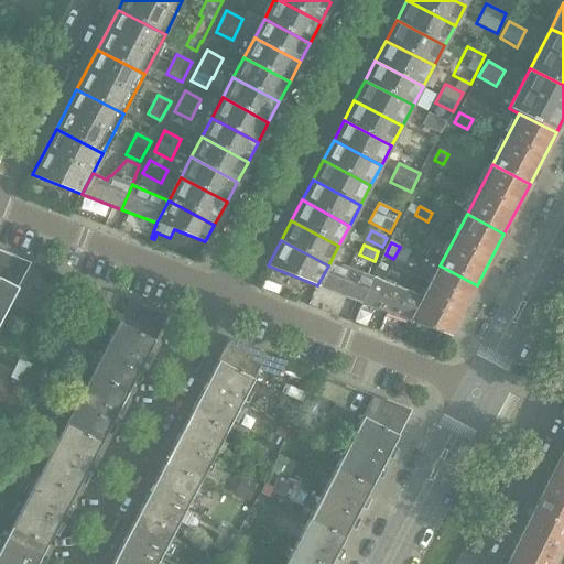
[(31,263),(0,251),(0,280),(18,289),(31,263)]
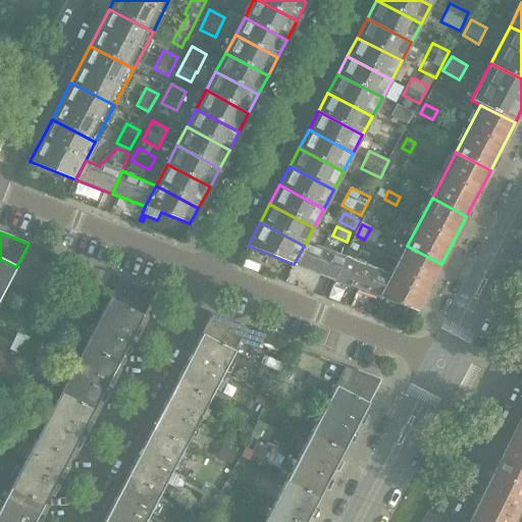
[(315,250),(304,246),(294,264),(335,280),(345,257),(341,256),(333,253),(316,247),(315,250)]
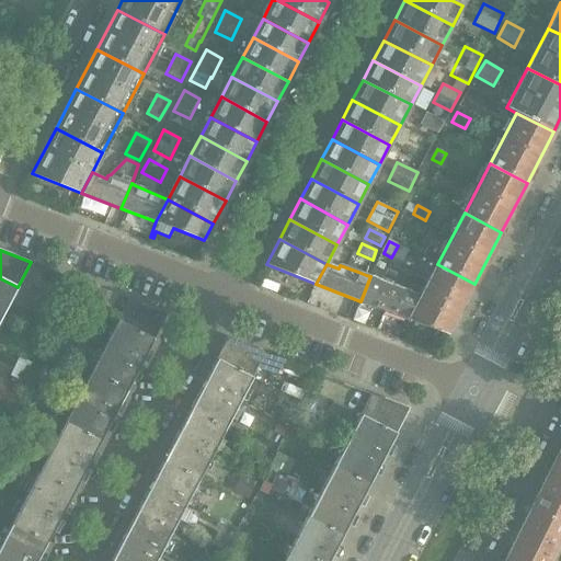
[(474,284),(437,264),(426,285),(422,296),(421,296),(409,320),(447,335),(474,284)]
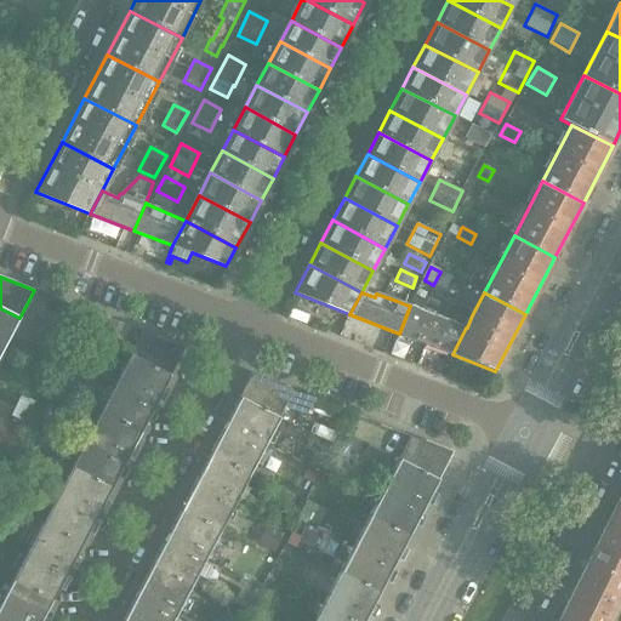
[(437,317),(410,306),(399,334),(426,345),(437,317)]
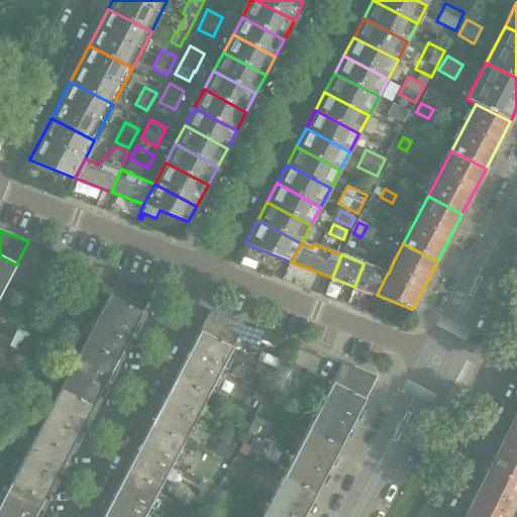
[(0,295),(16,265),(0,256),(0,295)]
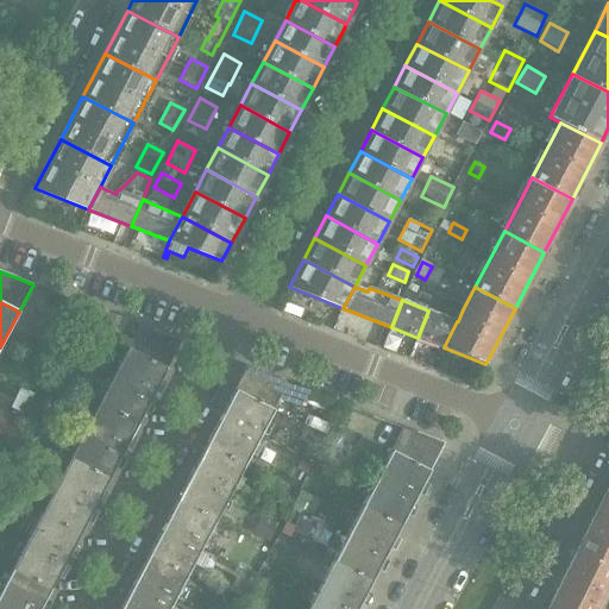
[(457,321),(428,311),(418,338),(444,347),(457,321)]
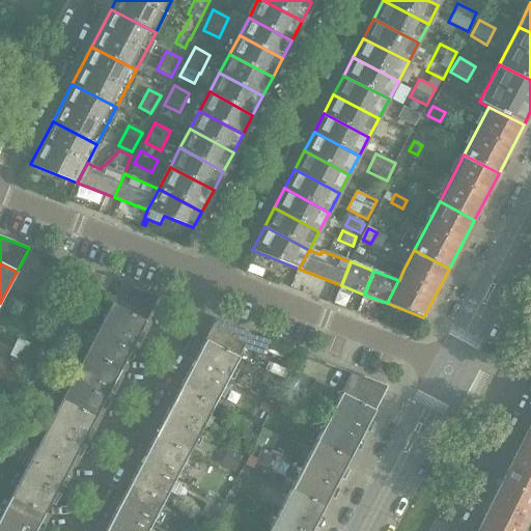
[(104,298),(110,280),(90,272),(83,289),(104,298)]
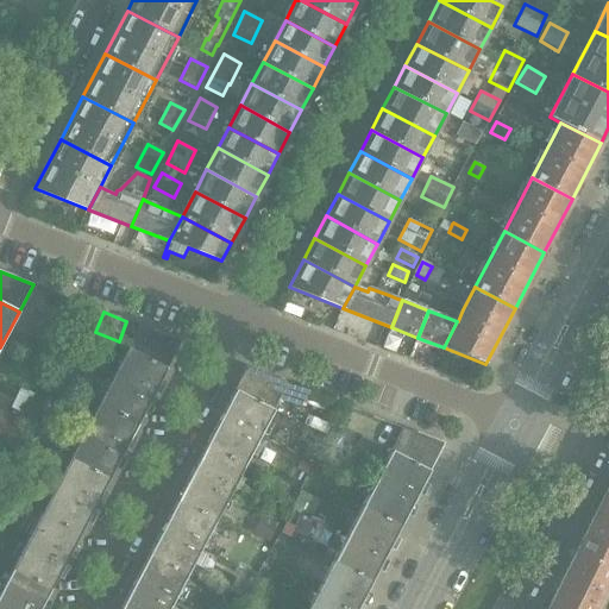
[(180,341),(139,326),(127,350),(165,369),(180,341)]
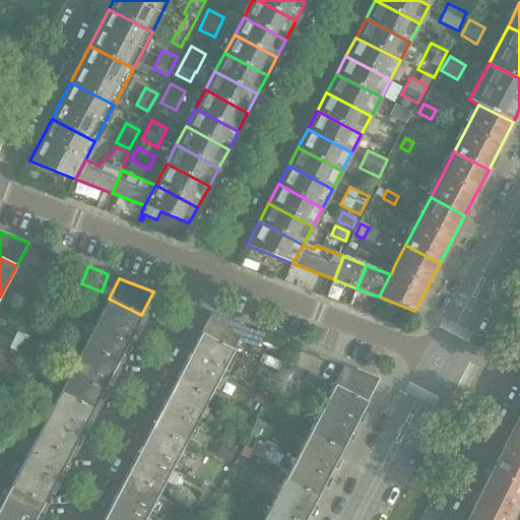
[(141,315),(109,299),(84,344),(117,362),(141,315)]
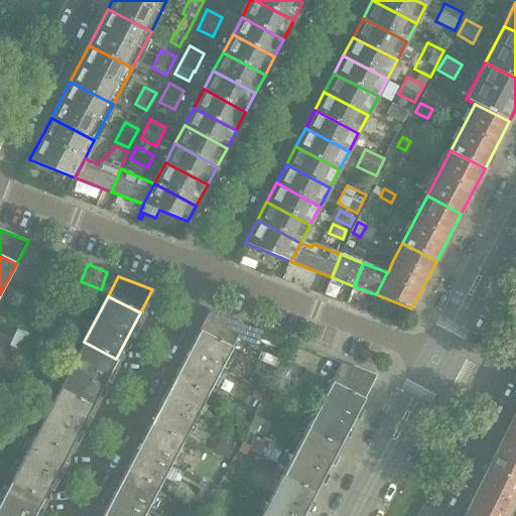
[(243,325),(209,311),(199,332),(233,349),(245,326),(243,325)]
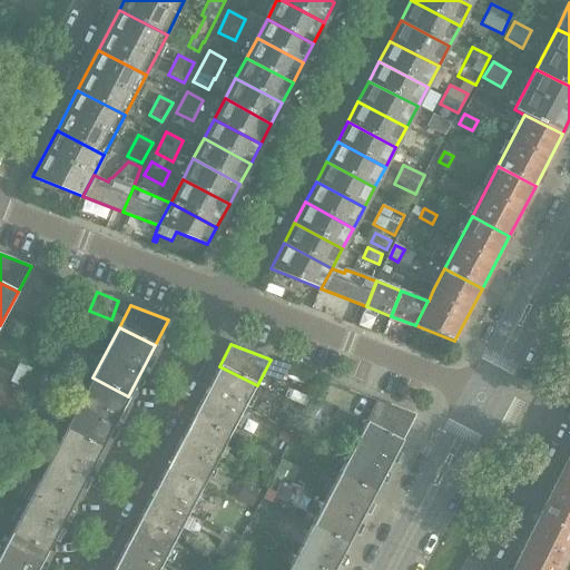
[(219,366),(206,393),(193,418),(229,438),(257,385),(219,366)]
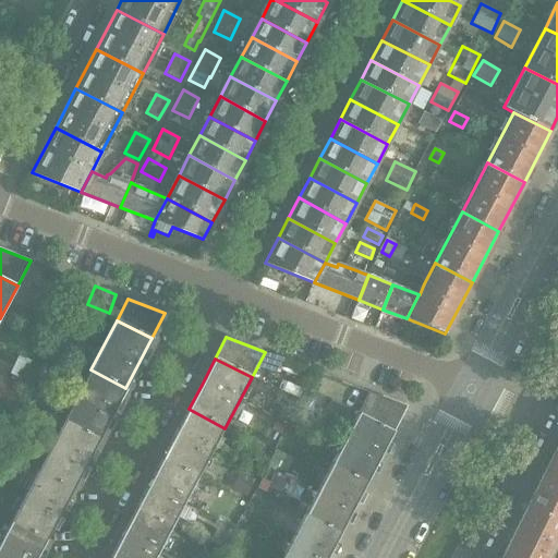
[(91,370),(77,396),(64,421),(99,438),(125,388),(91,370)]
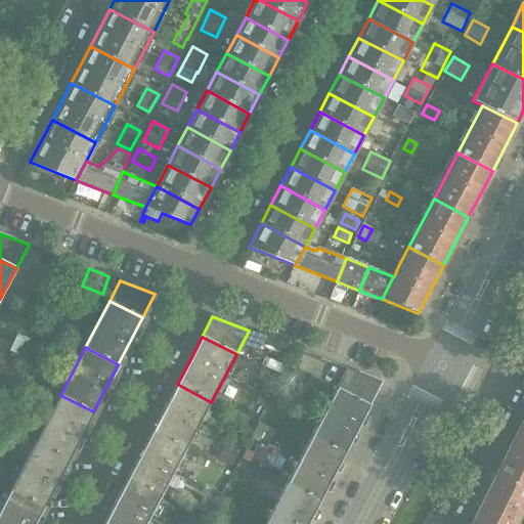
[(3,355),(0,360),(0,374),(8,379),(16,362),(3,355)]
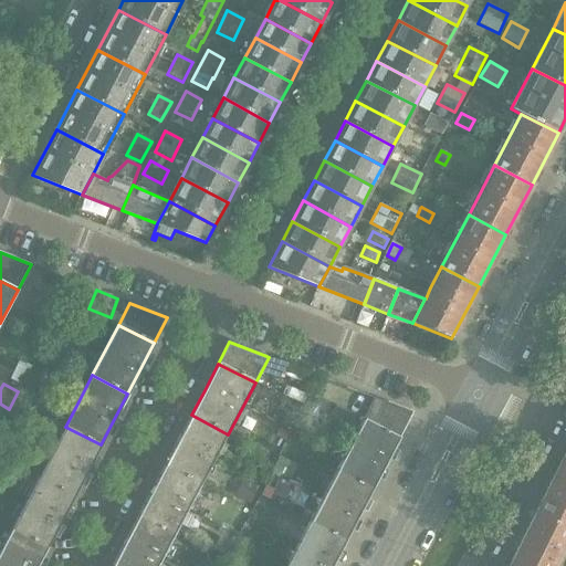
[(412,412),(374,398),(363,419),(399,438),(412,412)]
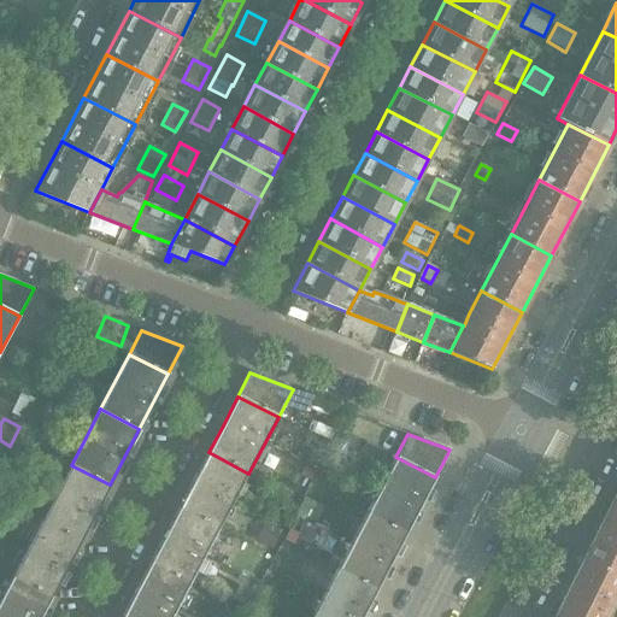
[(352,468),(356,469),(372,479),(387,452),(368,441),(352,468)]
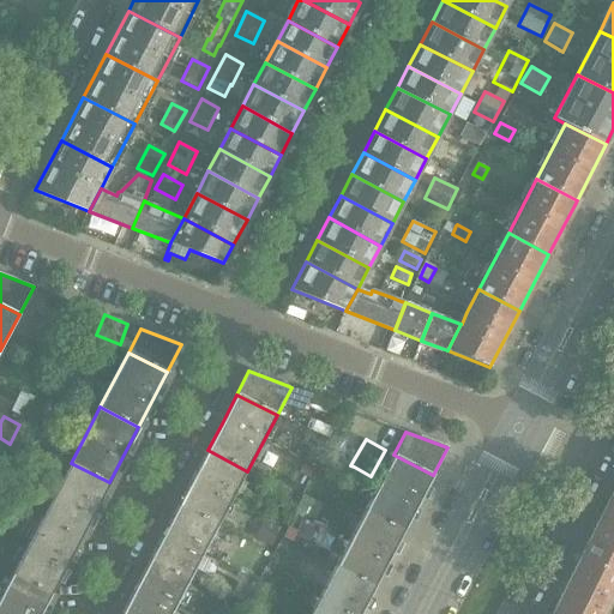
[(208,450),(194,475),(178,506),(218,527),(247,471),(208,450)]
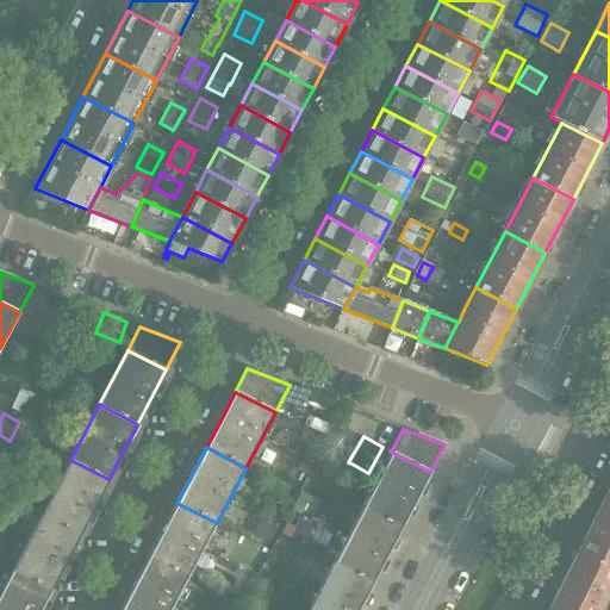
[(306,447),(302,458),(313,462),(318,453),(306,447)]
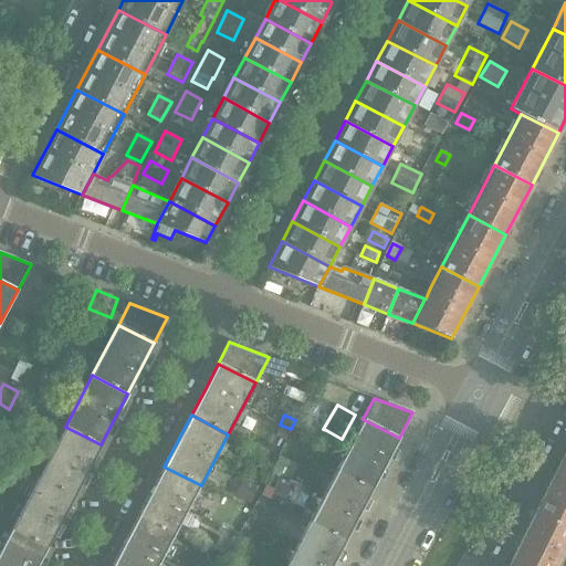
[(363,419),(349,444),(336,470),(371,490),(399,438),(363,419)]
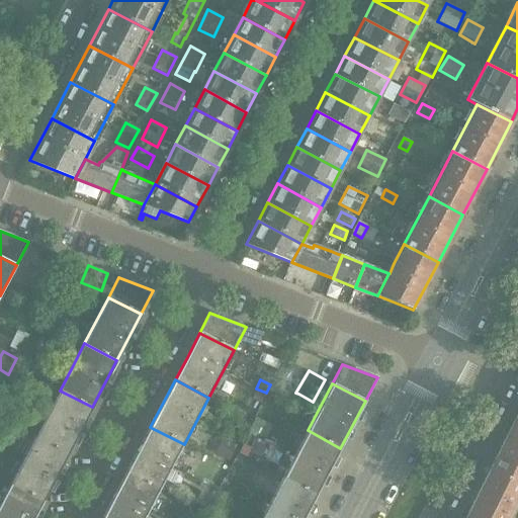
[(92,407),(60,391),(35,437),(68,453),(92,407)]
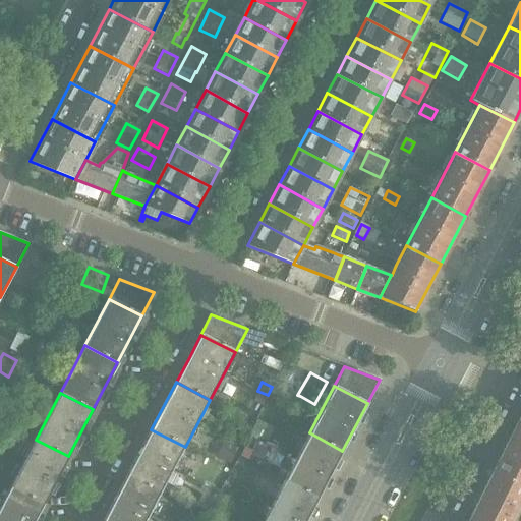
[(258,394),(255,400),(264,404),(267,397),(258,394)]
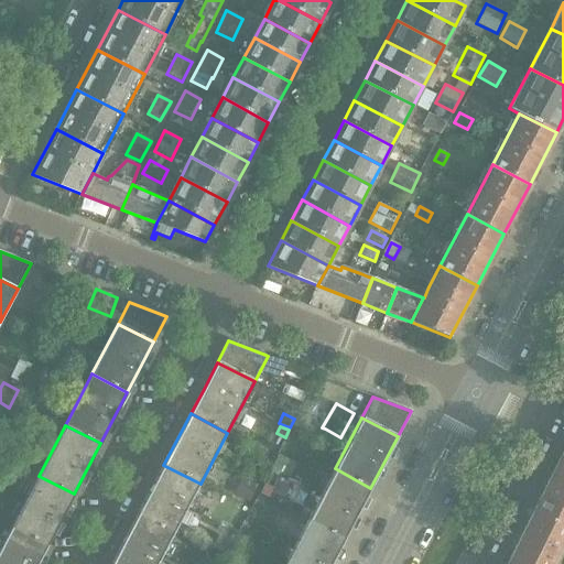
[(563,458),(561,456),(533,510),(563,525),(563,458)]
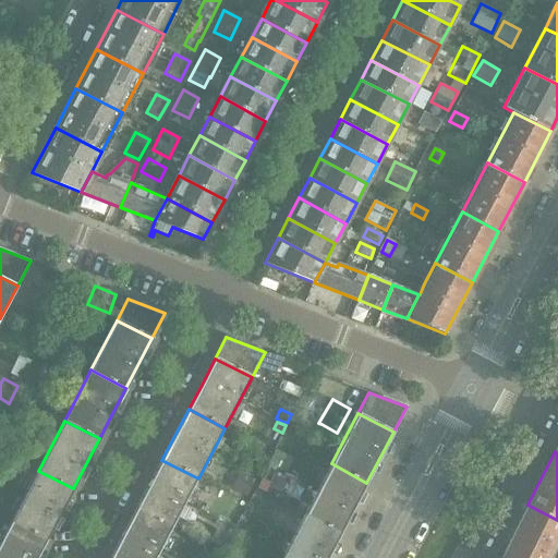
[(161,460),(149,483),(136,509),(172,528),(198,478),(161,460)]
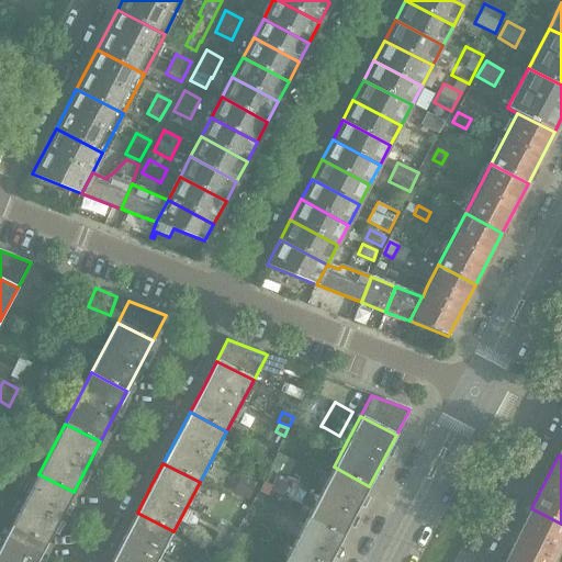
[(369,486),(334,467),(307,518),(343,537),(369,486)]
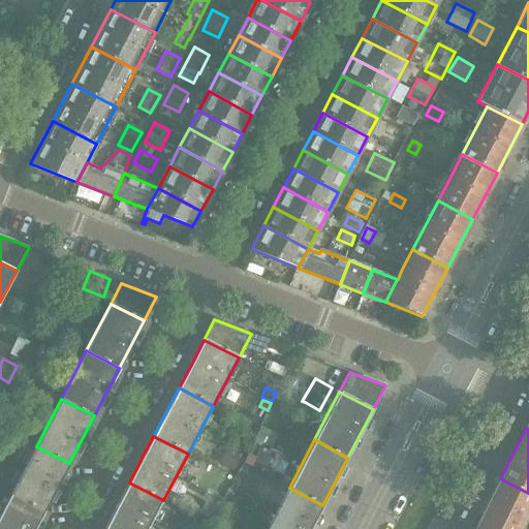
[(69,463),(36,446),(11,494),(44,510),(69,463)]
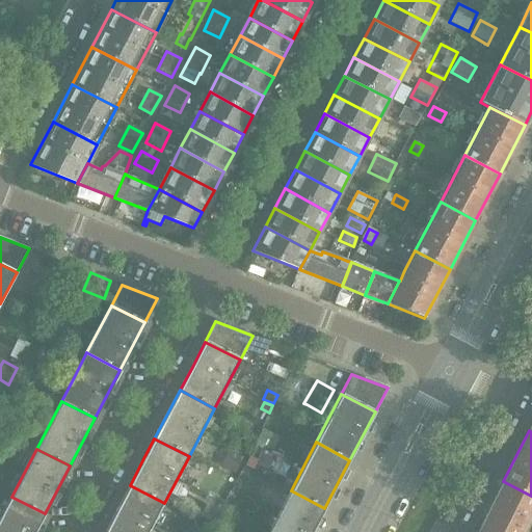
[(230,451),(222,467),(235,473),(242,457),(230,451)]
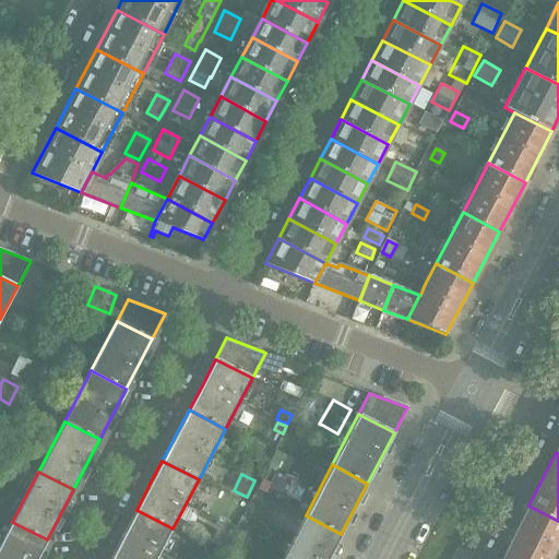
[(263,479),(258,489),(266,494),(272,484),(263,479)]
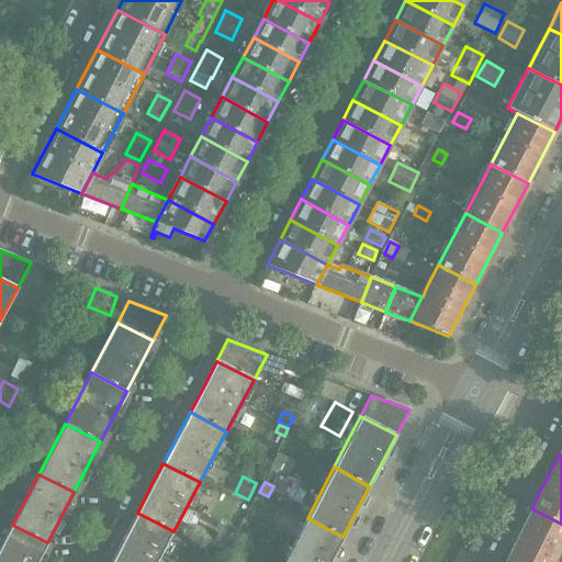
[(552,561),(561,544),(561,524),(531,508),(504,561),(552,561)]
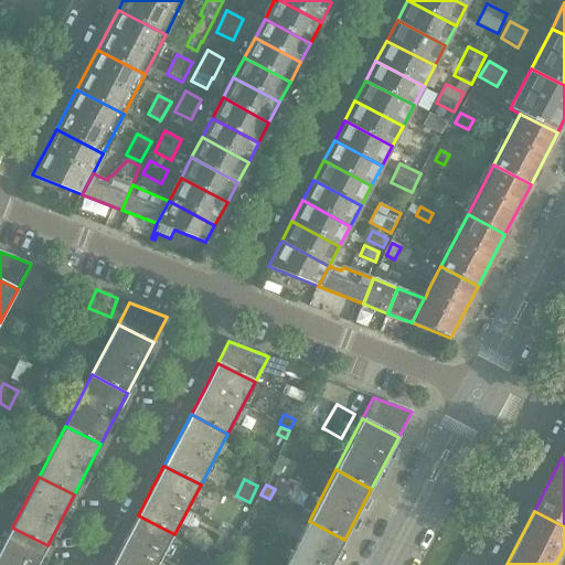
[(157,564),(174,534),(138,515),(110,564),(157,564)]
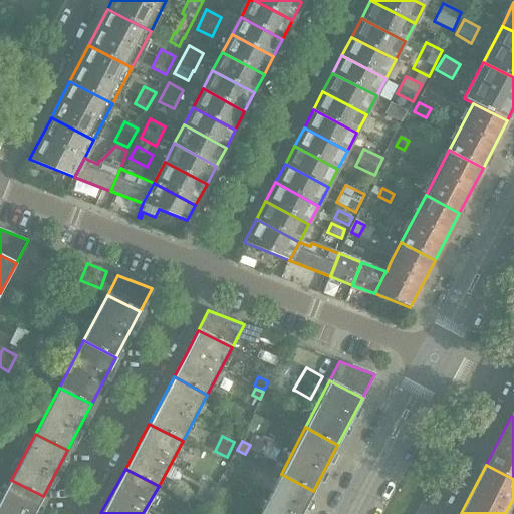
[(301,513),(313,491),(281,474),(259,513),(301,513)]
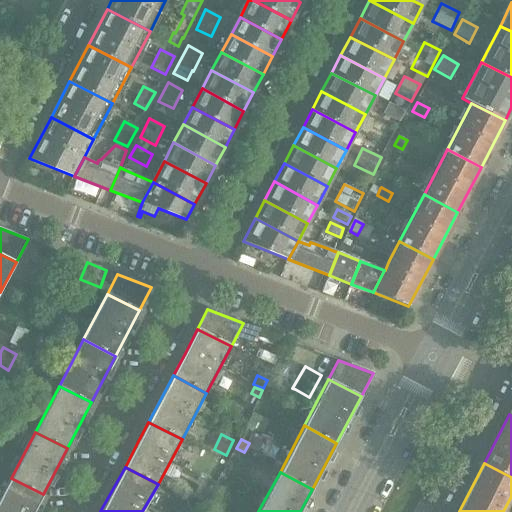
[(33,511),(43,494),(11,478),(0,498),(0,511),(33,511)]
